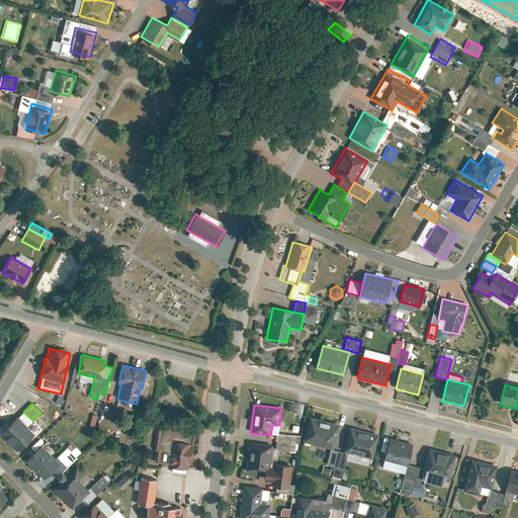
[(339,425),(309,417),(303,442),(333,450),(339,425)]
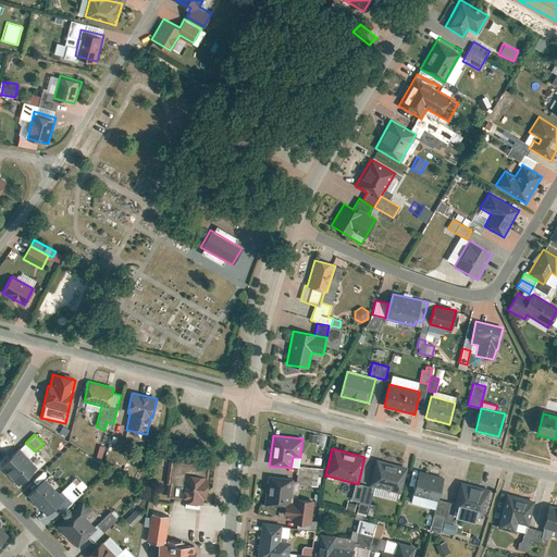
[(16,484),(36,468),(20,449),(0,466),(16,484)]
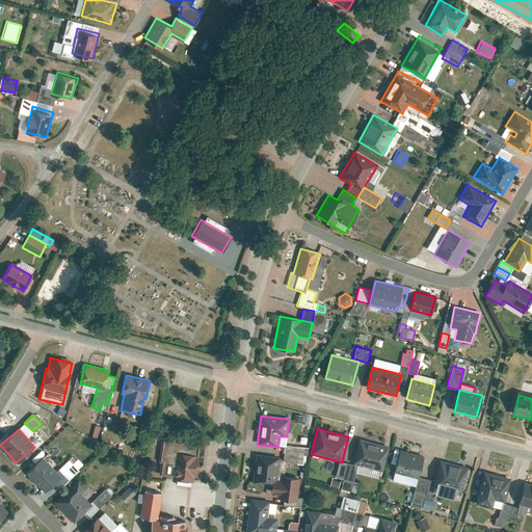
[(389,447),(358,439),(352,463),(382,472),(389,447)]
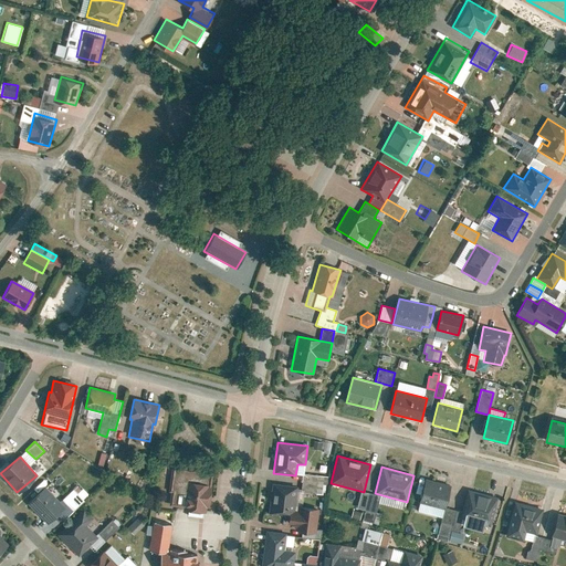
[(211,473),(173,468),(169,491),(171,492),(169,505),(176,506),(176,509),(206,513),(211,473)]
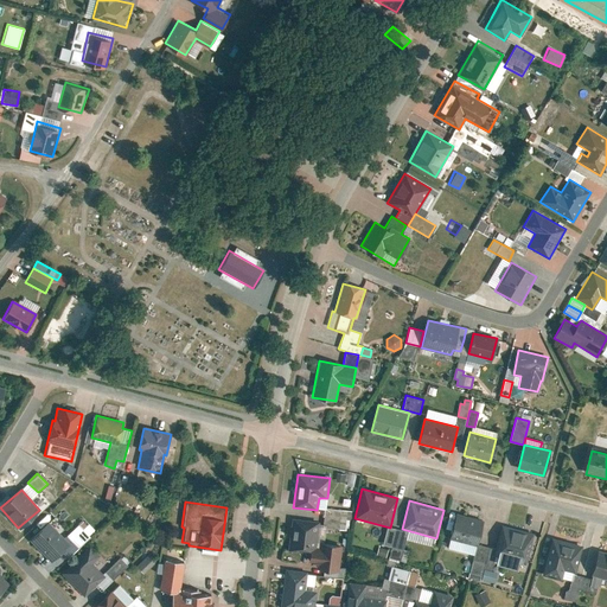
[(325,508),(323,528),(347,531),(351,512),(325,508)]
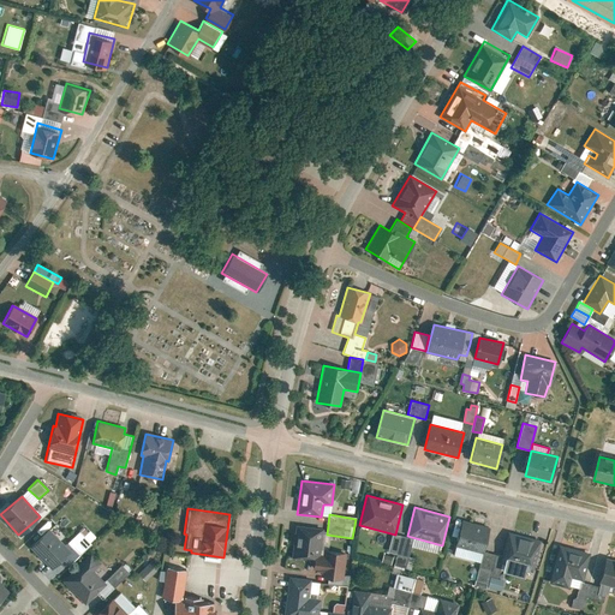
[(489,527),(463,520),(455,545),(483,553),(489,527)]
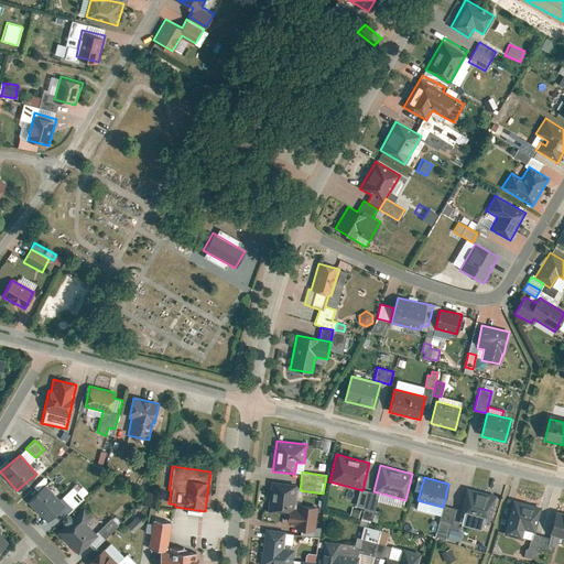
[(267,512),(288,514),(286,522),(295,523),(294,528),(314,531),(317,508),(297,505),(296,510),(293,509),(296,486),(271,483),(267,512)]
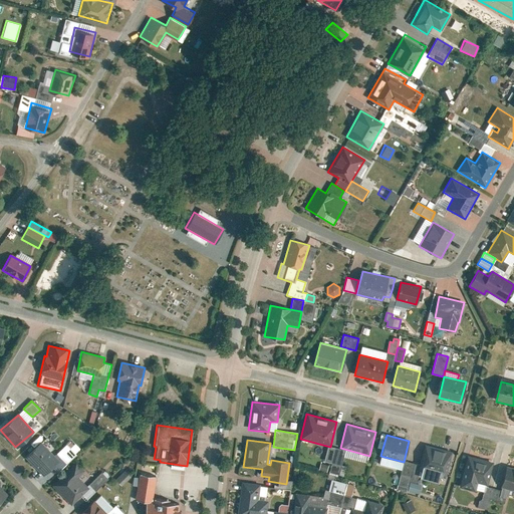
[(42,475),(59,461),(41,442),(25,457),(42,475)]
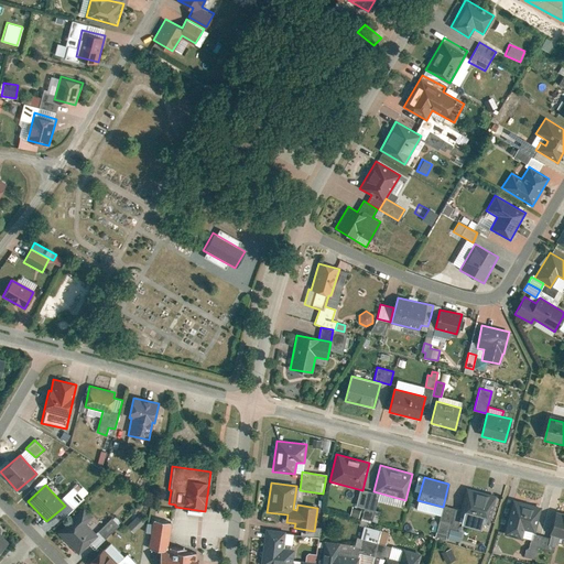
[(62,497),(73,509),(84,499),(73,487),(62,497)]
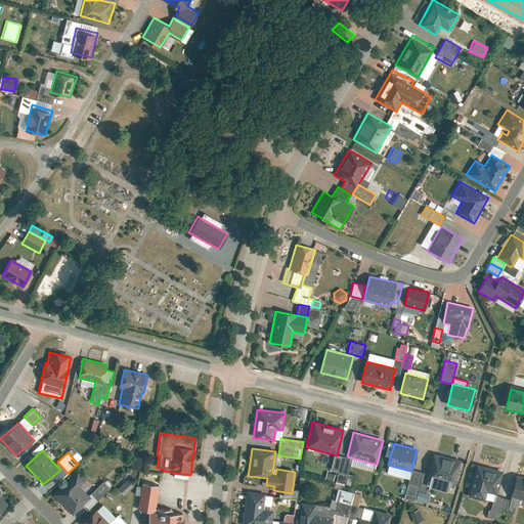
[(461,461),(433,453),(426,480),(452,487),(461,461)]
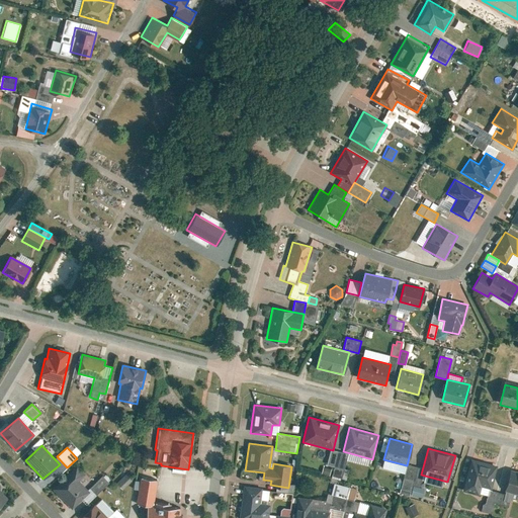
[(491,490),(497,466),(470,459),(462,491),(479,495),(481,487),(491,490)]
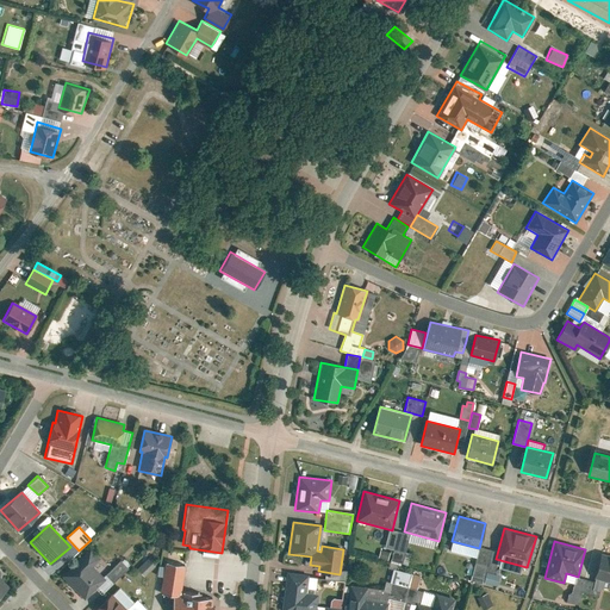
[(91,548),(61,576),(83,599),(105,579),(93,566),(100,559),(91,548)]
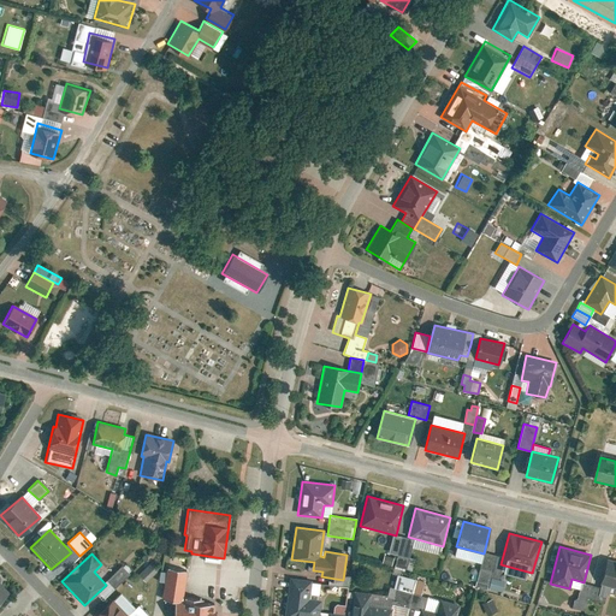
[(484,554),(475,587),(487,590),(491,576),(499,579),(502,566),(501,564),(502,558),(484,554)]
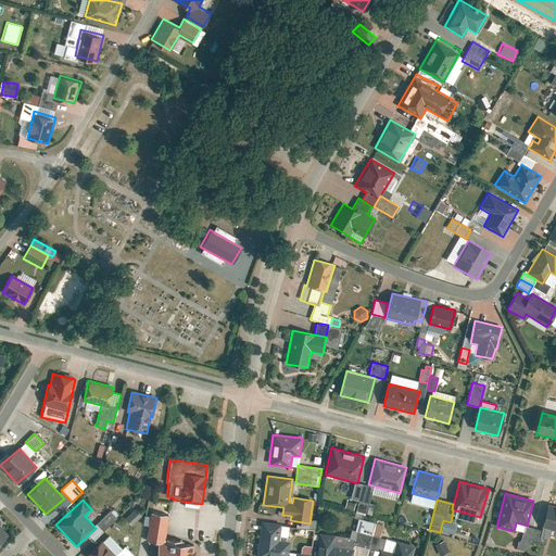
[(555,506),(548,505),(542,528),(555,530),(555,506)]
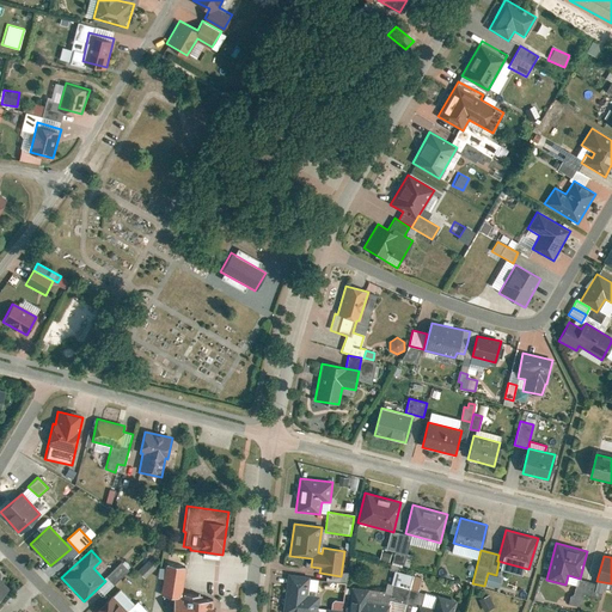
[(138,571),(145,579),(155,569),(148,562),(138,571)]
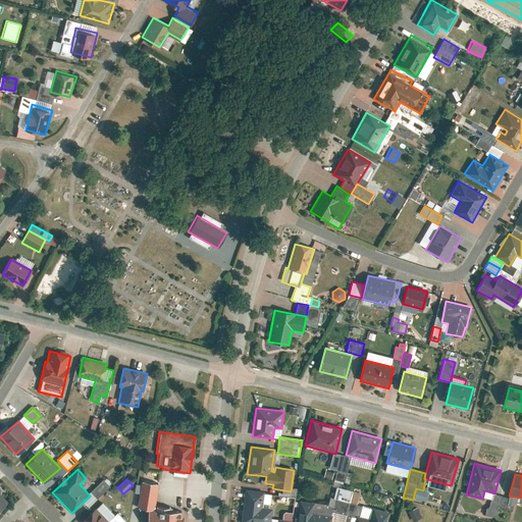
[(90,492),(97,499),(109,486),(102,480),(90,492)]
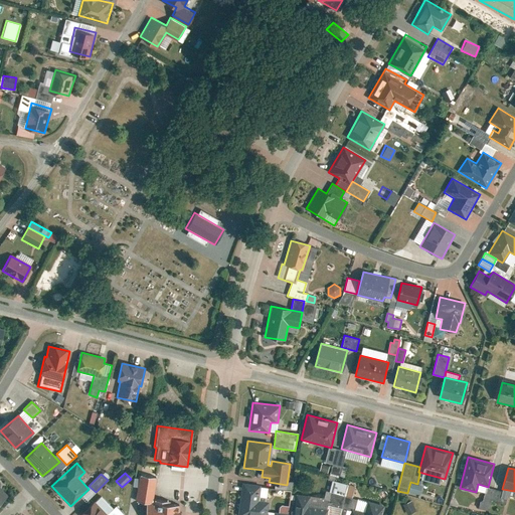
[(139,476),(136,501),(153,503),(156,478),(139,476)]
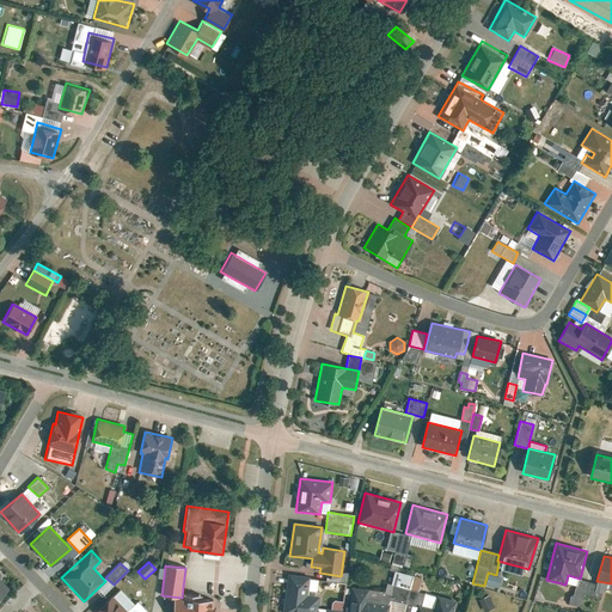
[(391,585),(409,589),(412,576),(395,571),(391,585)]
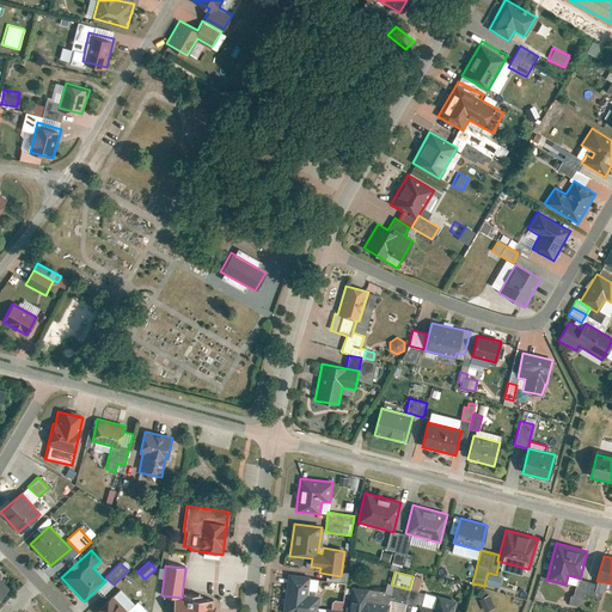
[(282,611),(341,611),(342,611),(317,607),(318,597),(307,595),(310,577),(288,574),(282,611)]
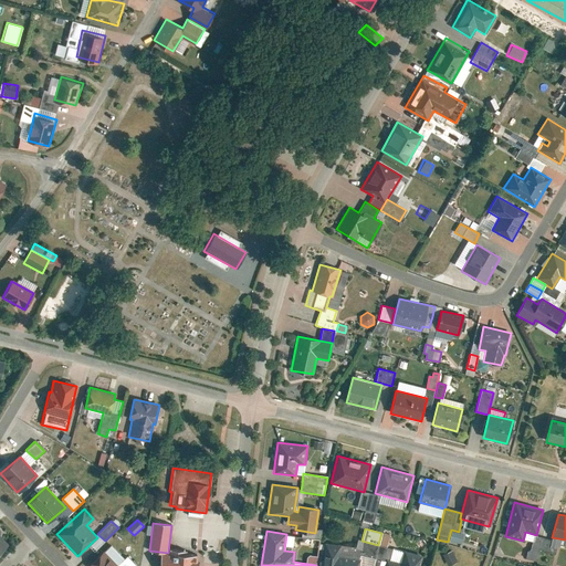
[(463,534),(452,531),(449,542),(461,544),(463,534)]
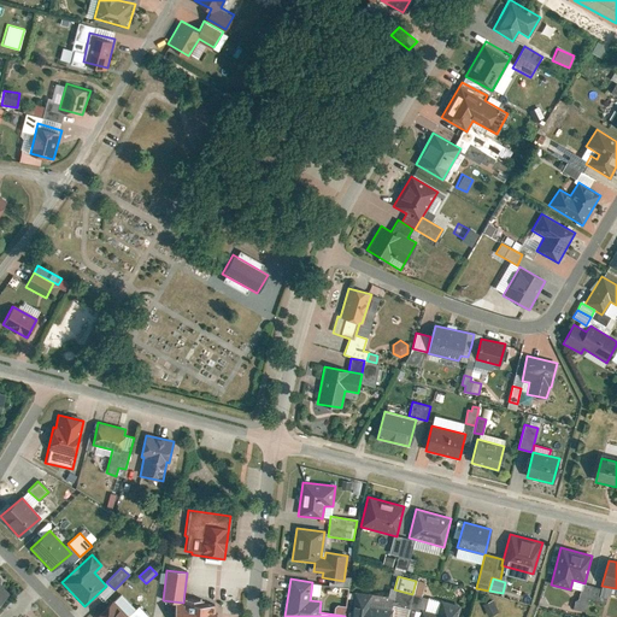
[(416,581),(412,594),(421,597),(424,583),(416,581)]
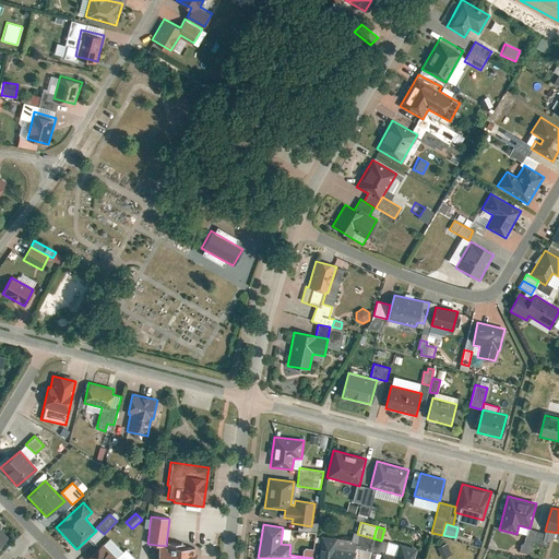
[(544,533),(528,528),(525,540),(540,545),(544,533)]
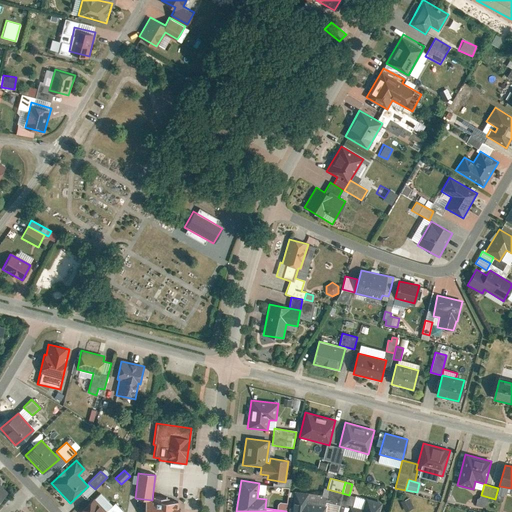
[(342,493),(329,490),(325,501),(338,505),(342,493)]
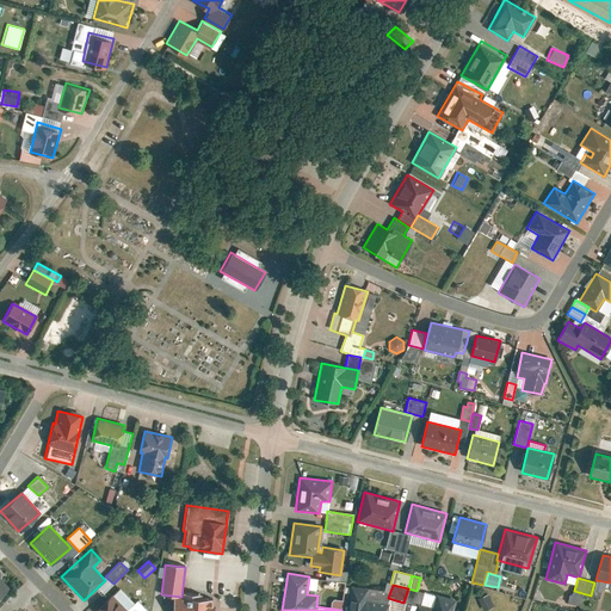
[(351,586),(347,610),(388,610),(389,603),(365,599),(366,588),(351,586)]
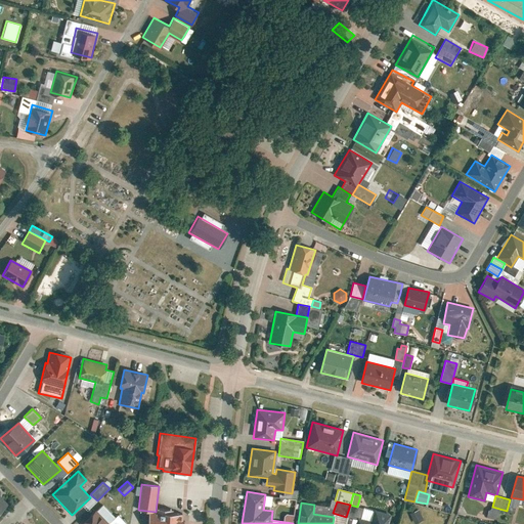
[(346,517),(357,520),(355,523),(388,523),(391,515),(374,510),(370,522),(360,519),(363,509),(350,505),(346,517)]
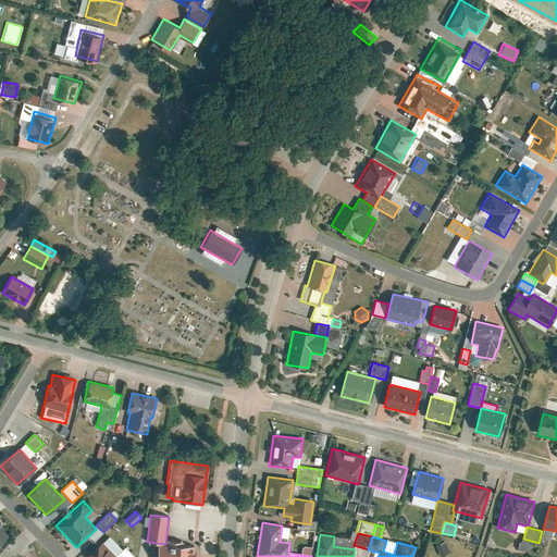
[(156,556),(190,556),(193,547),(182,546),(182,542),(166,541),(166,545),(158,544),(156,556)]
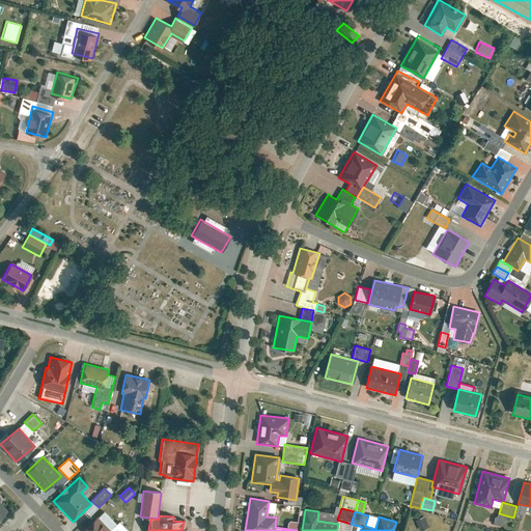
[(127,530),(119,522),(110,530),(98,518),(83,530),(127,530)]
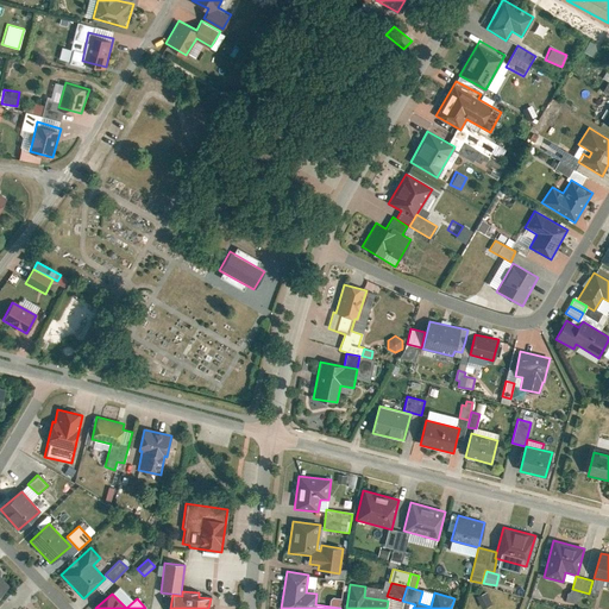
[(481,608),(482,608),(491,604),(487,594),(476,597),(481,608)]
